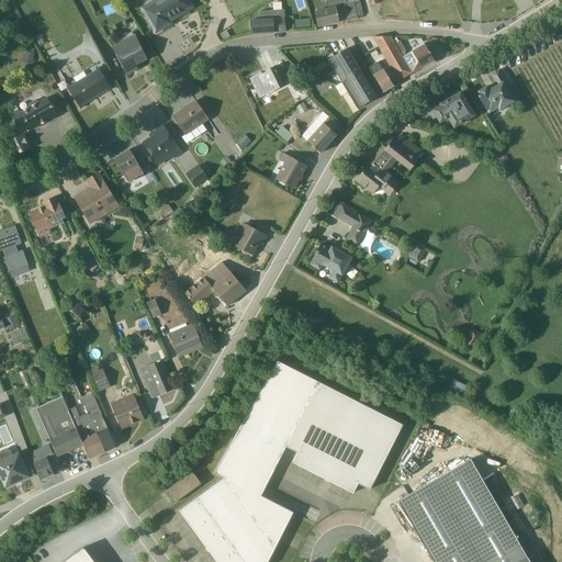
[(194,8),(189,0),(153,0),(139,8),(155,35),(172,24),(171,22),(194,8)]
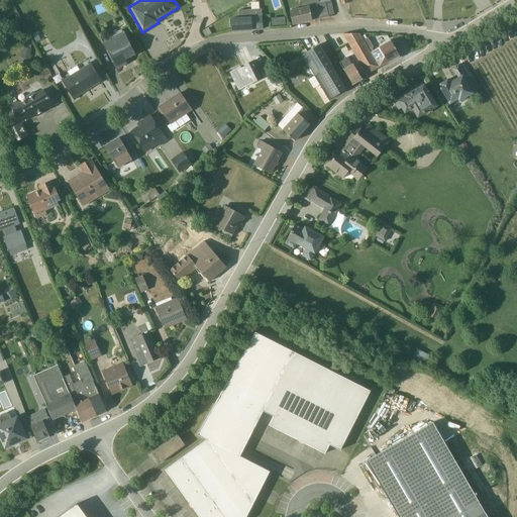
[(299,0),(301,8),(289,11),(292,25),(313,20),(328,16),(333,15),(329,0),(299,0)]
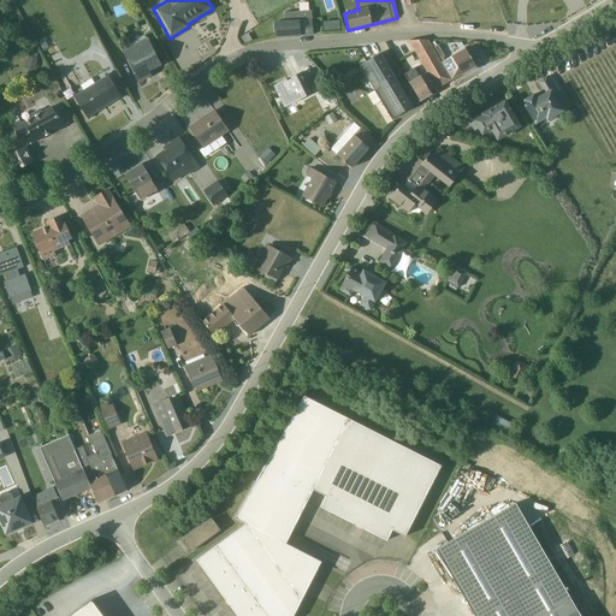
[(273,22),(274,37),(313,35),(311,11),(285,12),(285,22),(273,22)]
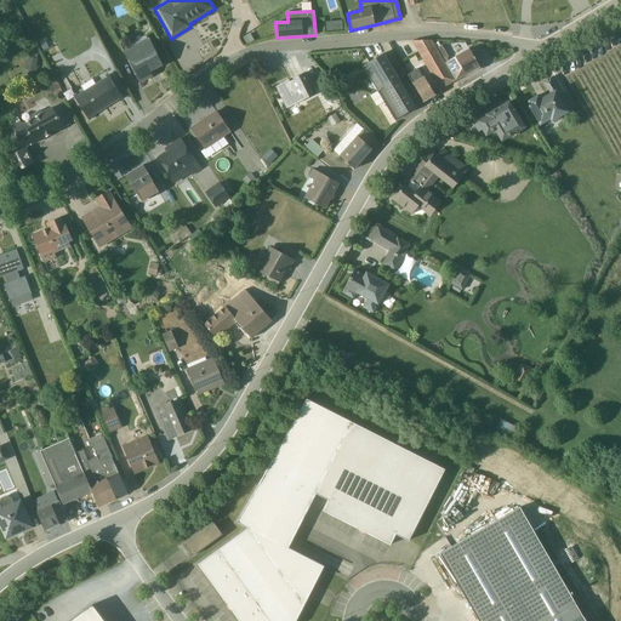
[(163,66),(148,38),(123,51),(140,84),(153,77),(149,69),(152,68),(153,70),(163,66)]
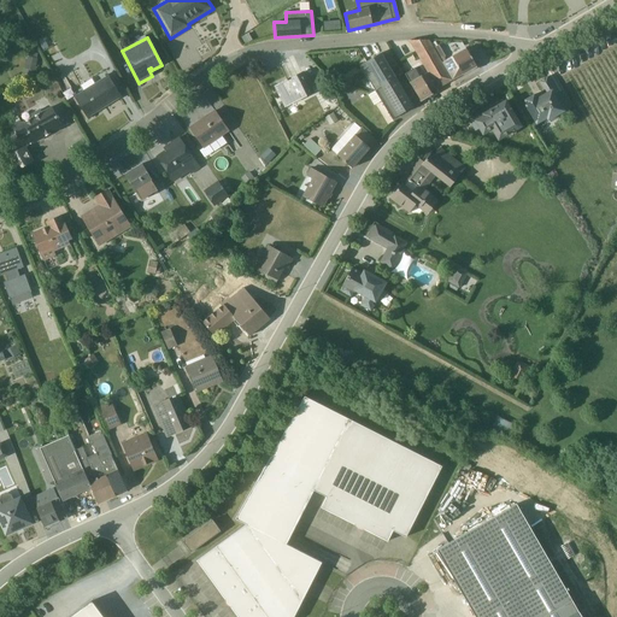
[(409,41),(438,89),(452,81),(428,40),(409,41)]
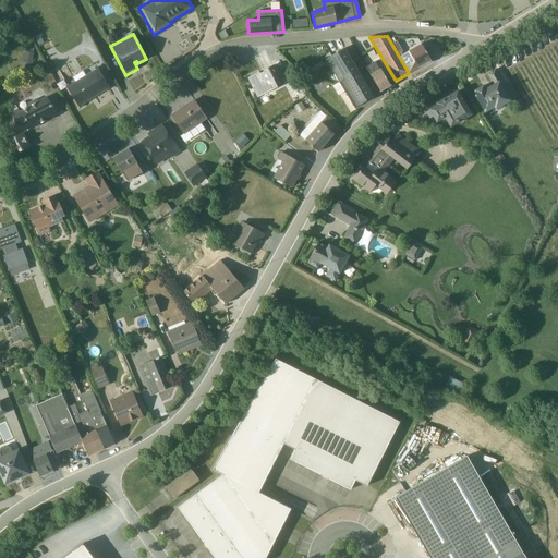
[(409,73),(431,60),(421,45),(403,55),(396,41),(395,41),(393,38),(392,38),(389,39),(409,73)]
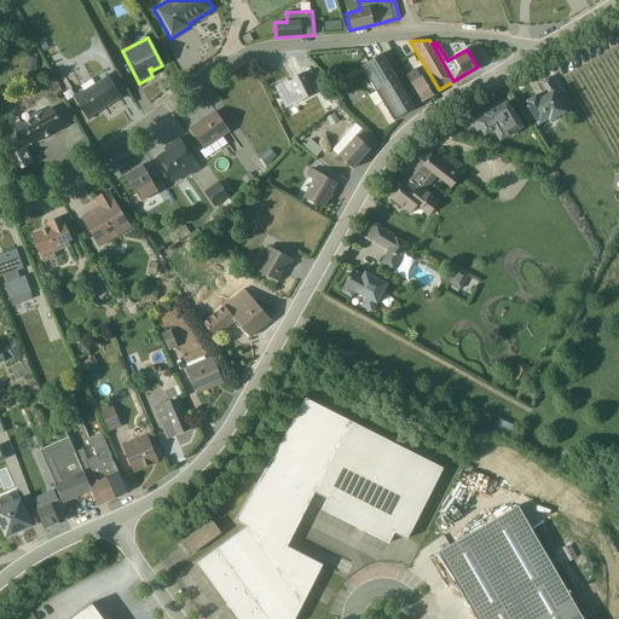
[(24,69),(35,71),(38,59),(36,59),(38,55),(29,53),(28,57),(27,57),(24,69)]
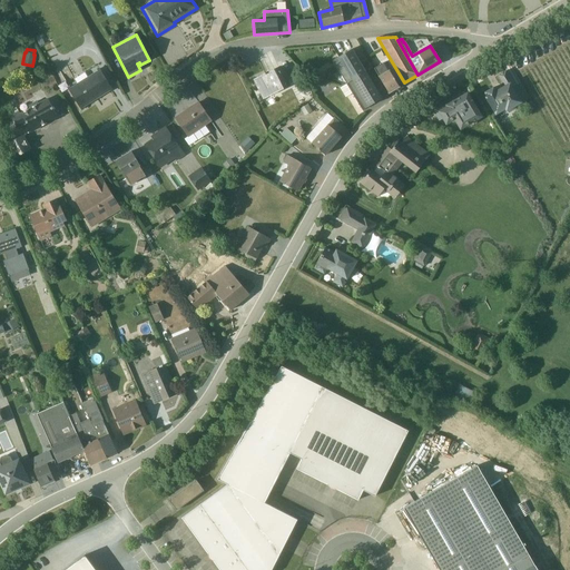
[(346,84),(365,72),(372,69),(360,49),(354,53),(352,49),(333,61),(346,84)]
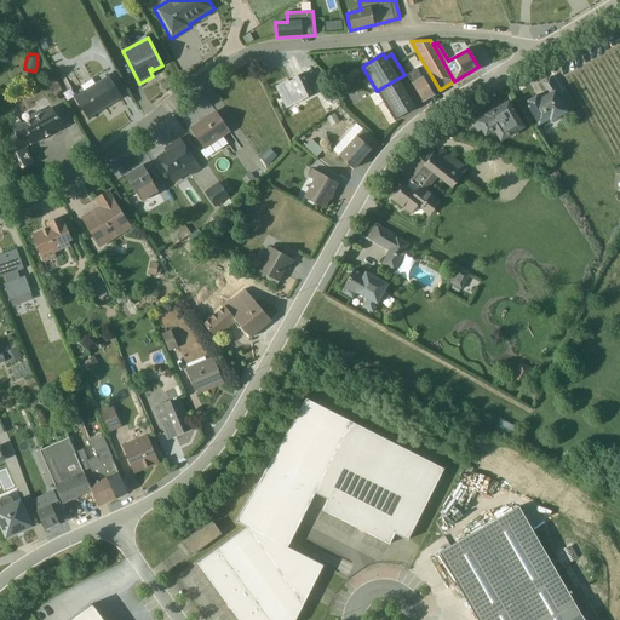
[(434,95),(432,93),(440,90),(429,73),(420,78),(415,69),(406,75),(423,102),(434,95)]
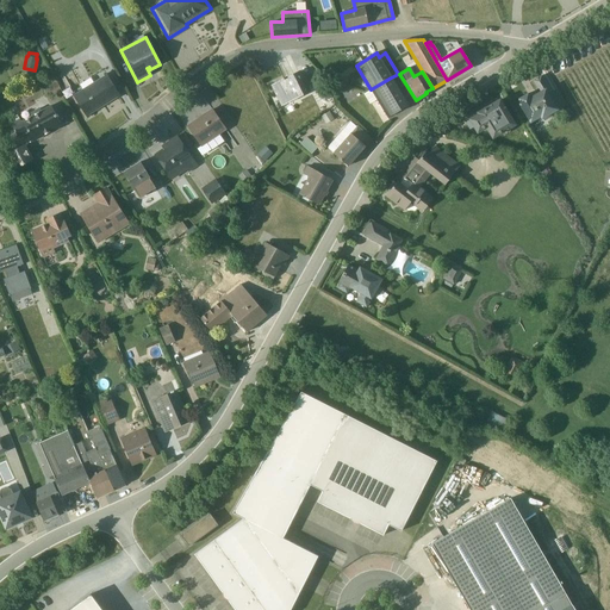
[(118,99),(122,98),(106,73),(92,81),(91,78),(80,85),(81,87),(72,93),(87,119),(89,118),(88,116),(117,98),(118,99)]
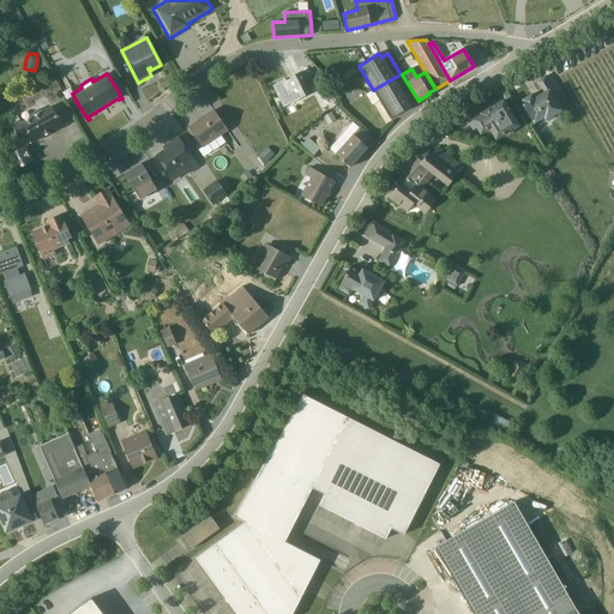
[(300,73),(274,86),(283,107),(312,92),(305,78),(302,79),(300,73)]
